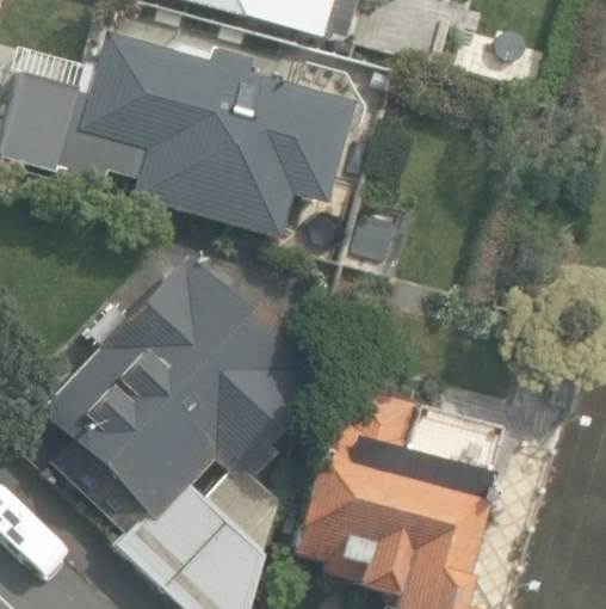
[(249,6),(310,23),(316,0),(190,0),(247,16),(249,6)]
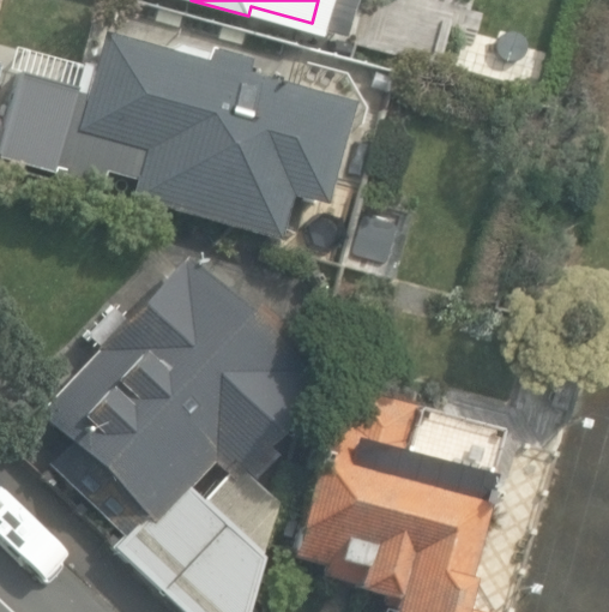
[(136,198),(283,238),(295,193),(331,203),(347,145),(341,144),(353,99),(106,33),(79,130),(149,149),(136,198)]
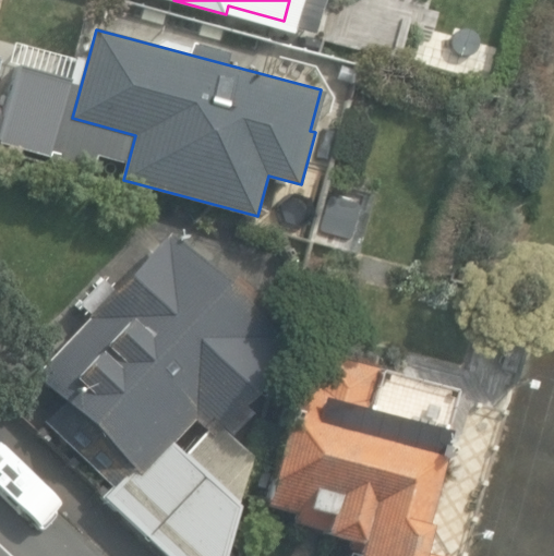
[(461,86),(504,97),(514,59),(471,48),(461,86)]
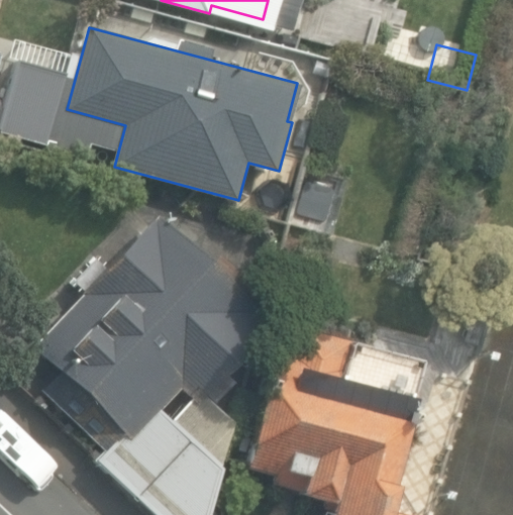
[(313,181),(302,213),(327,222),(339,190),(313,181)]
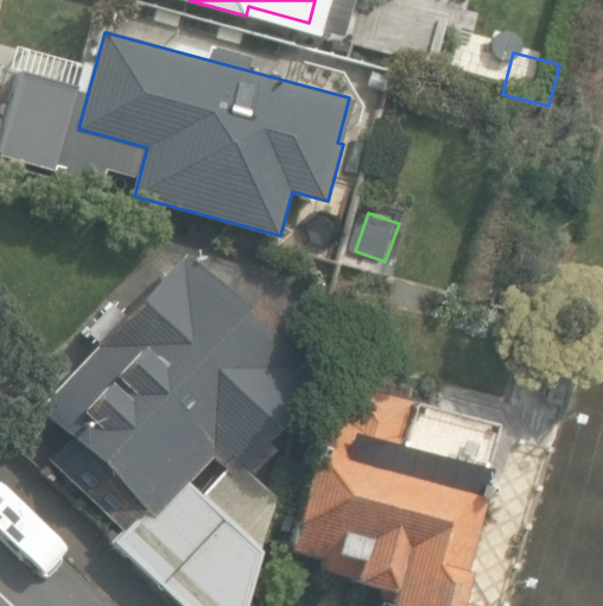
[(115,542),(182,605),(248,605),(294,467),(264,437),(318,380),(178,246),(129,298),(126,295),(88,335),(101,347),(35,417),(139,517),(115,542)]
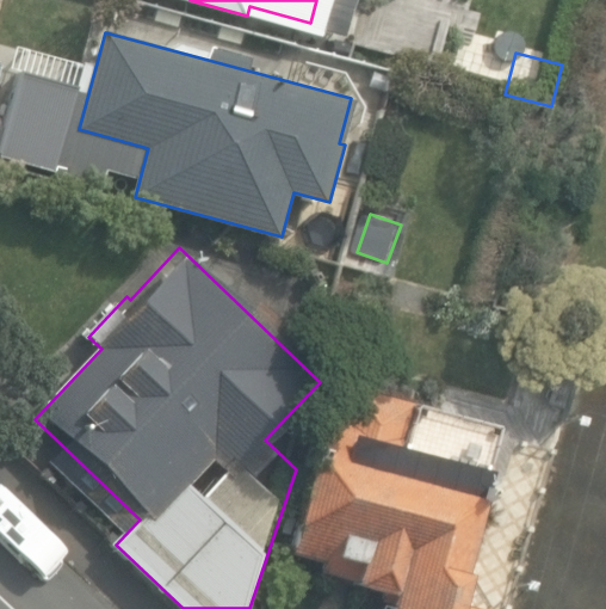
[(477,608),(487,578),(462,571),(481,503),(476,502),(498,429),(331,387),(284,553),(336,570),(331,591),(370,602),(368,608),(477,608)]
